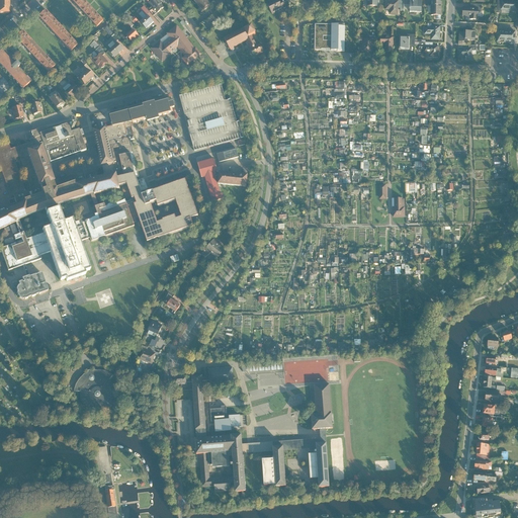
[(0,0),(0,13),(9,13),(8,0),(0,0)]
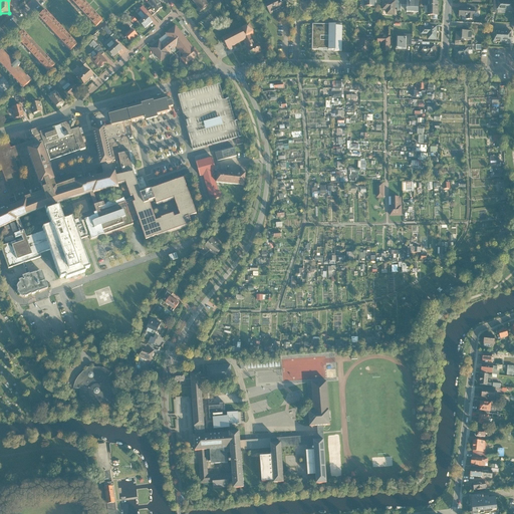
[(84,0),(77,0),(74,3),(85,15),(92,9),(84,0)]
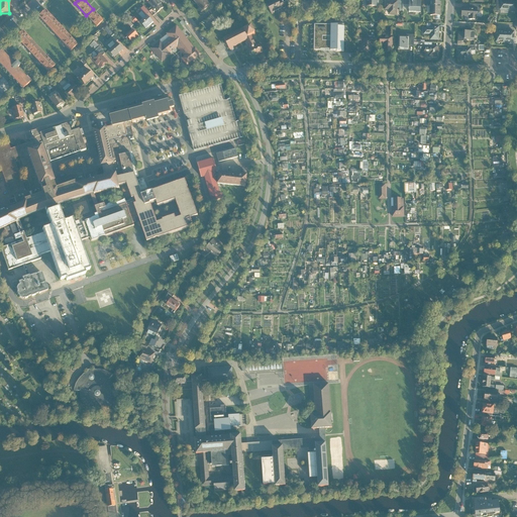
[(166,6),(160,0),(151,0),(148,2),(158,13),(166,6)]
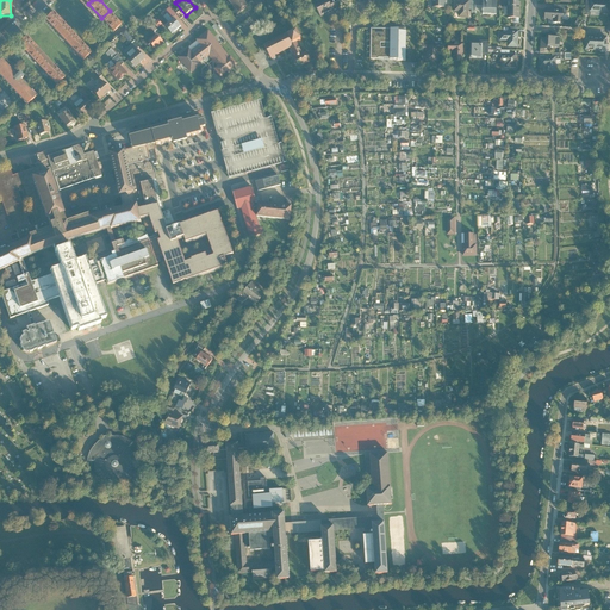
[(226,0),(240,13),(250,6),(244,0),(226,0)]
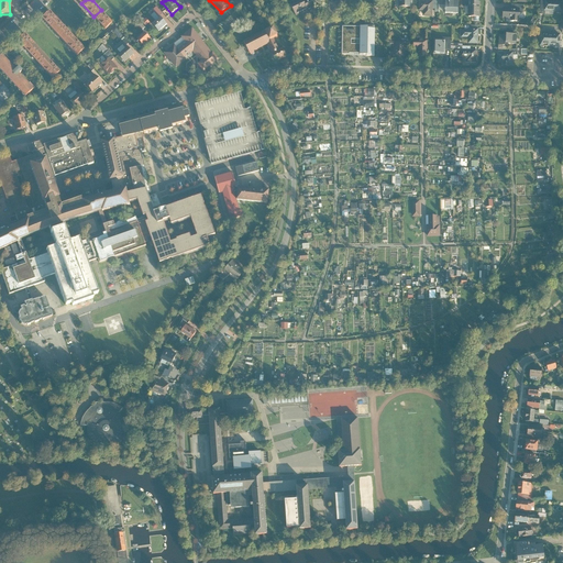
[(294,0),(289,2),(296,15),(308,10),(308,11),(317,8),(313,0),(294,0)]
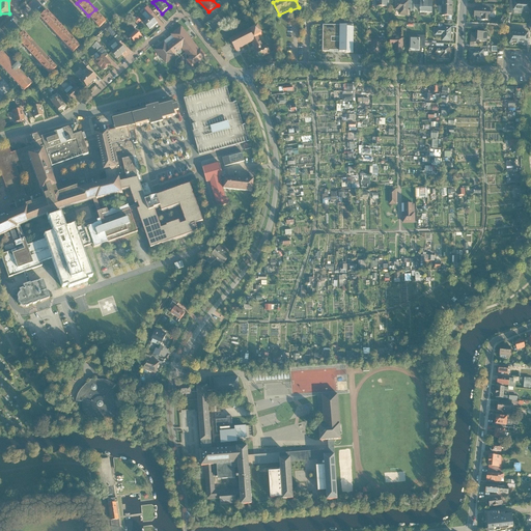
[(434,12),(432,0),(421,0),(421,5),(421,12),(434,12)]
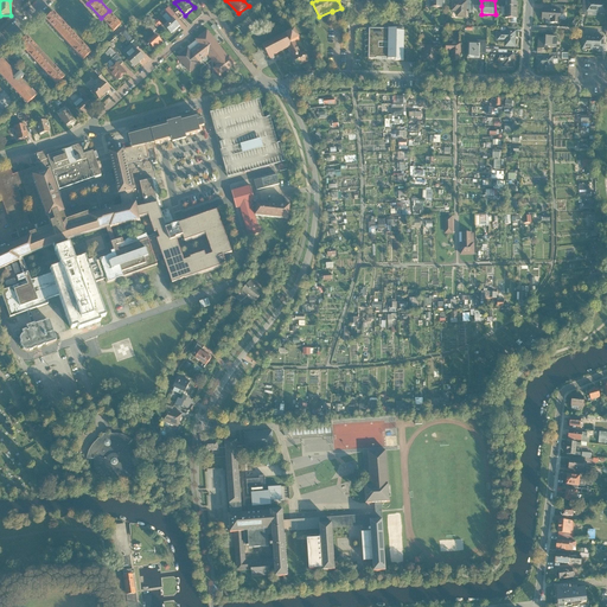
[(606,13),(606,1),(583,0),(582,16),(588,16),(588,12),(606,13)]
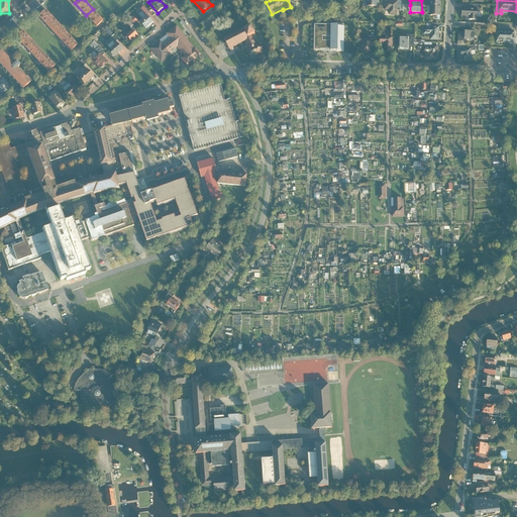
[(398,8),(398,1),(397,1),(385,1),(385,10),(389,9),(389,15),(398,15),(398,8)]
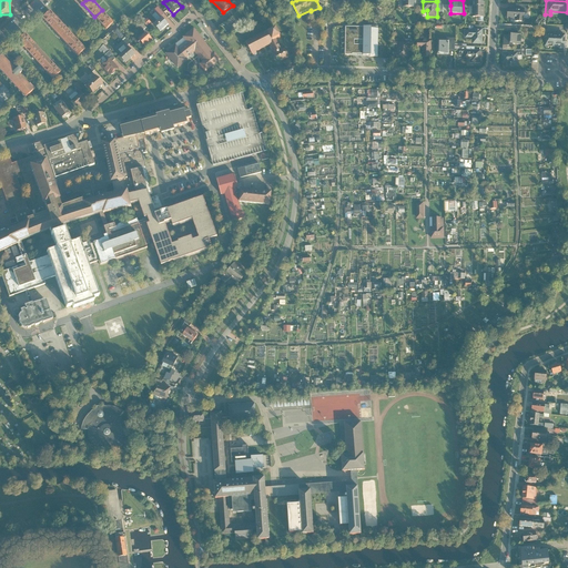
[(485,18),(485,1),(477,1),(473,1),(473,7),(473,17),(485,18)]
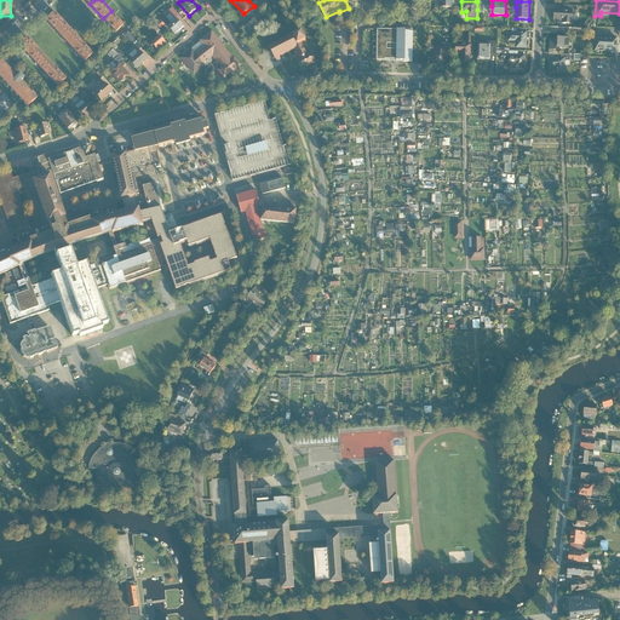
[(179,15),(174,9),(170,12),(176,18),(179,15)]
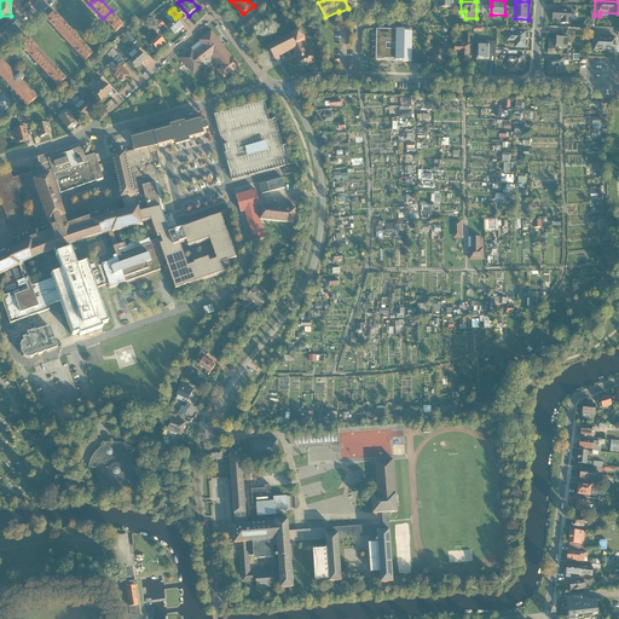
[(561,23),(571,23),(571,15),(572,10),(562,9),(553,9),(553,21),(561,22),(561,23)]
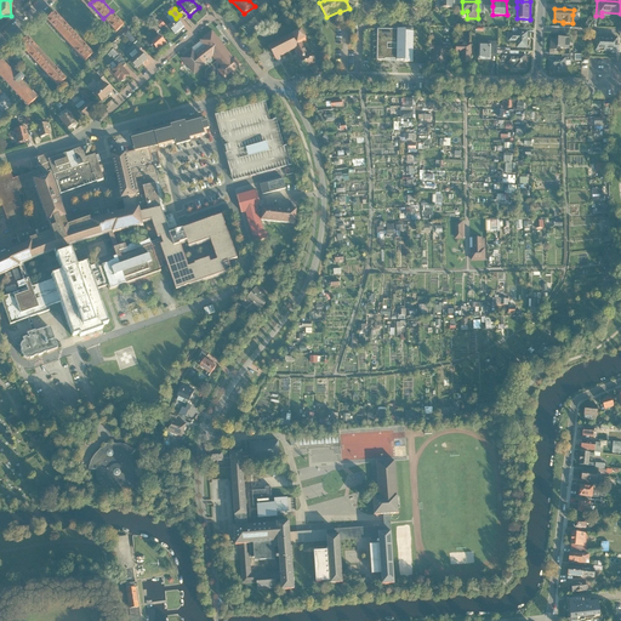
[(103,18),(115,33),(125,24),(112,11),(103,18)]
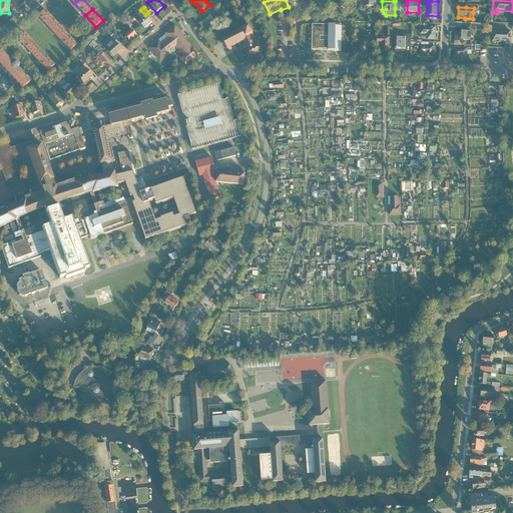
[(38,17),(53,33),(60,27),(45,10),(38,17)]
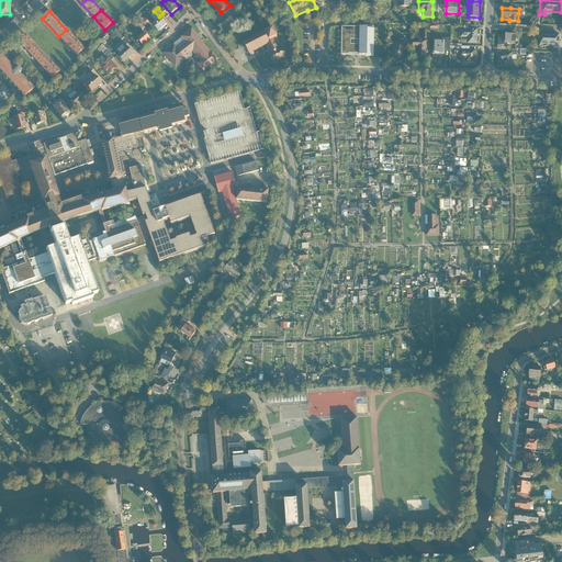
[(159,31),(168,24),(161,17),(153,23),(159,31)]
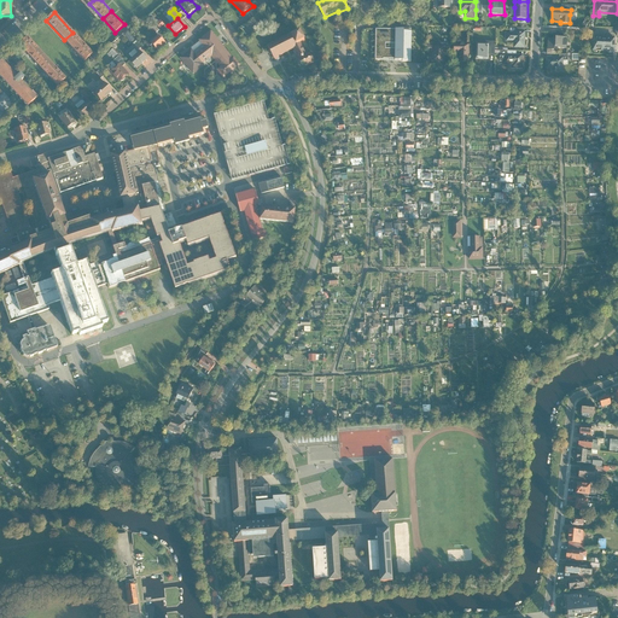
[(409,29),(374,29),(373,59),(409,60),(409,29)]
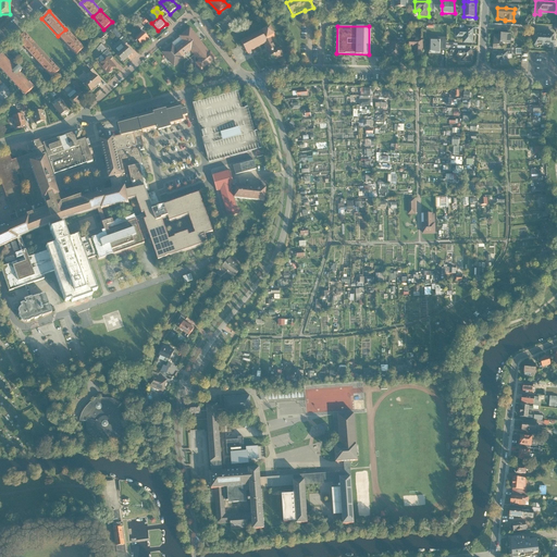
[(211,52),(192,27),(180,36),(181,38),(173,44),(174,45),(163,52),(174,66),(184,59),(183,58),(192,51),(199,61),(196,63),(202,71),(218,59),(211,51),(211,52)]
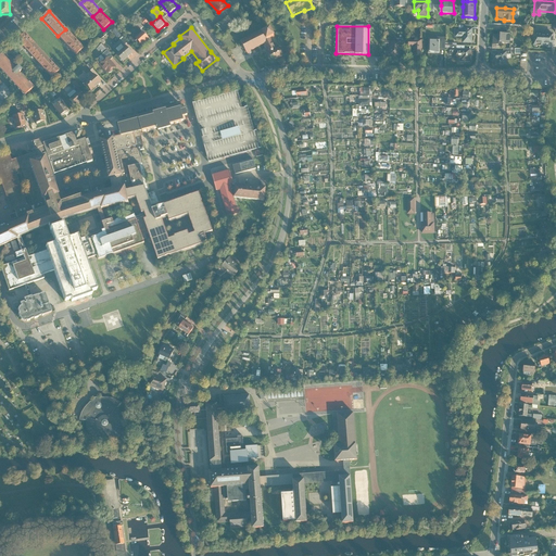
[(262,30),(240,41),(242,46),(243,49),(244,49),(247,53),(247,52),(248,54),(252,52),(251,51),(264,43),(268,52),(276,49),(270,38),(274,36),(270,28),(263,33),(262,30)]
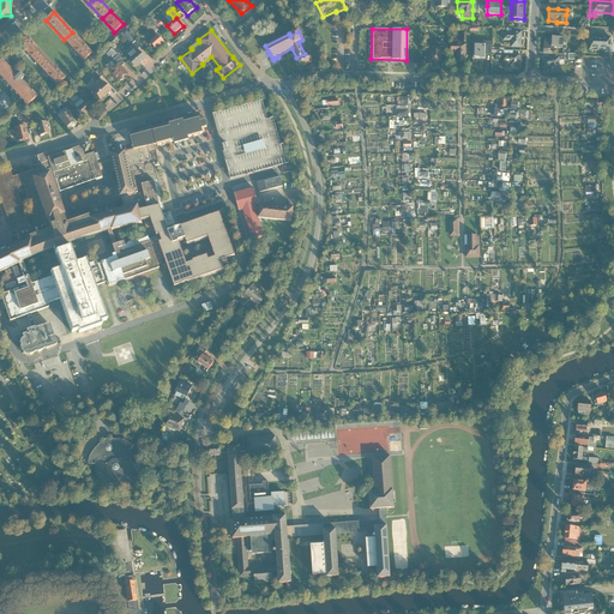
[(523,48),(523,31),(522,31),(512,31),(512,32),(504,32),(504,41),(512,41),(511,48),(523,48)]
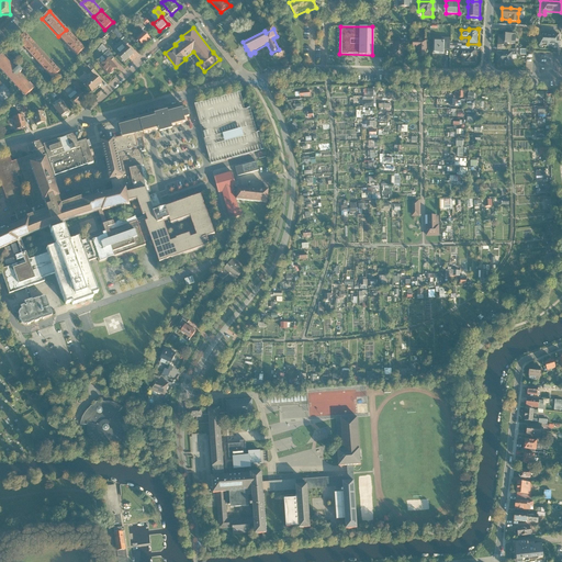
[(66,30),(58,36),(77,56),(85,48),(66,30)]
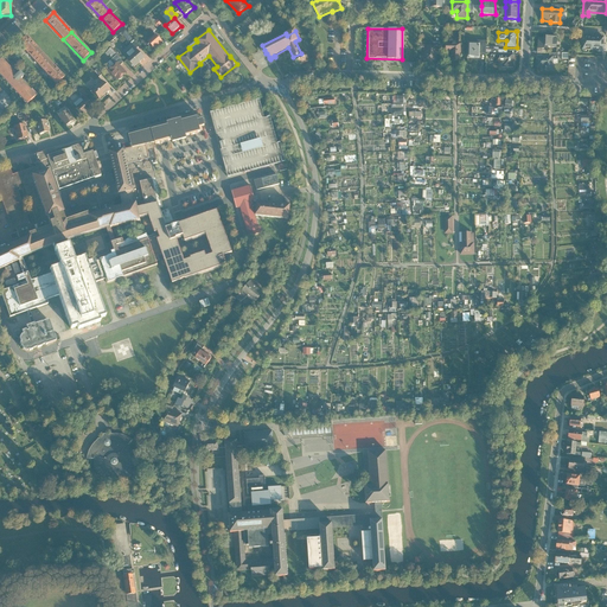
[(155,49),(164,43),(157,34),(149,42),(155,49)]
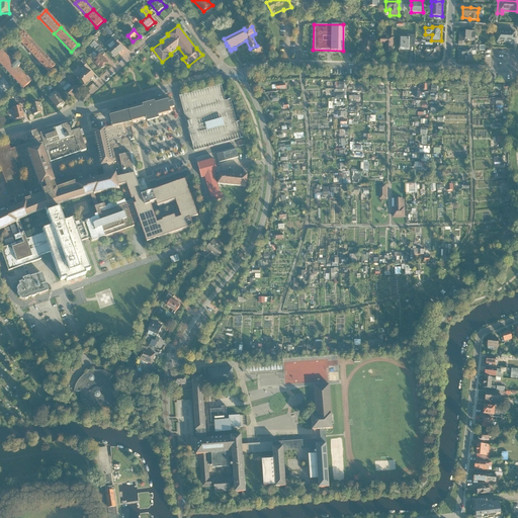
[(515,37),(515,30),(498,30),(497,42),(515,42),(515,37)]
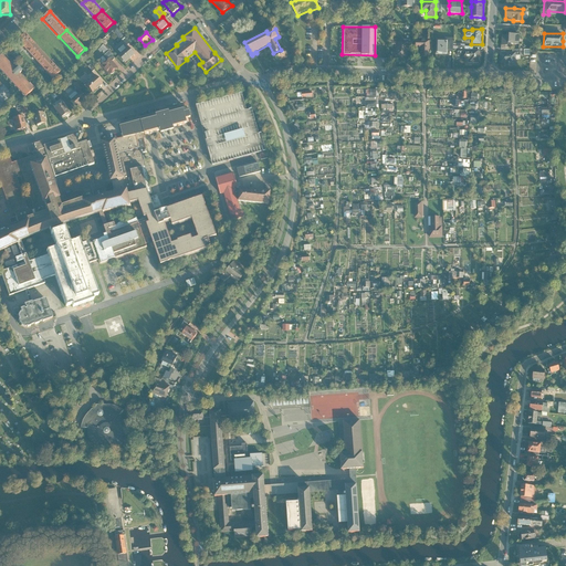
[(17,41),(34,60),(42,53),(24,34),(17,41)]
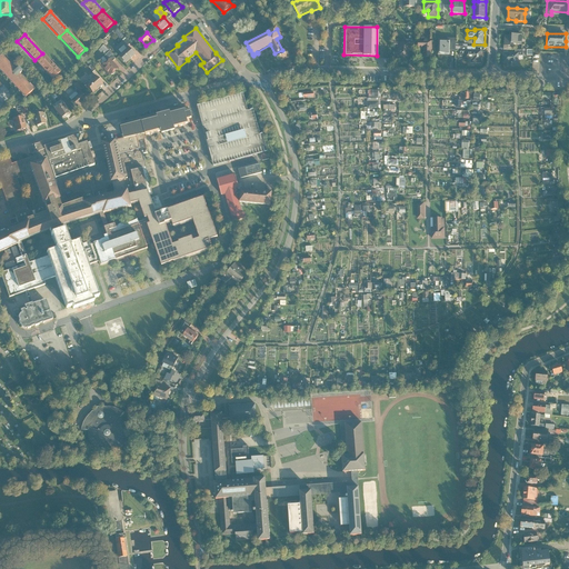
[(521,45),(522,35),(511,35),(511,36),(505,36),(503,46),(511,46),(511,45),(521,45)]
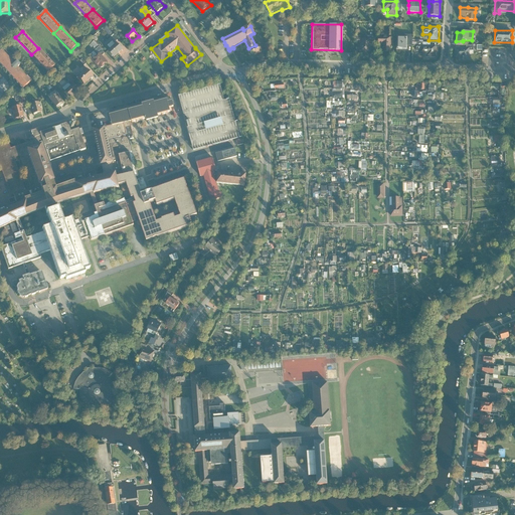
[(120,38),(114,33),(111,36),(116,41),(120,38)]
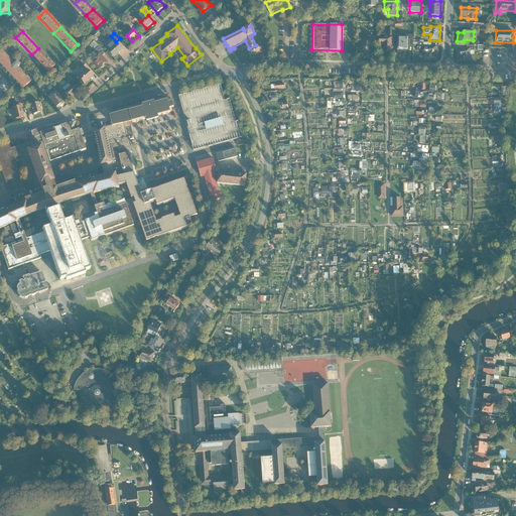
[(373,42),(373,35),(358,35),(358,40),(361,40),(361,45),(360,45),(360,51),(373,52),(373,42)]
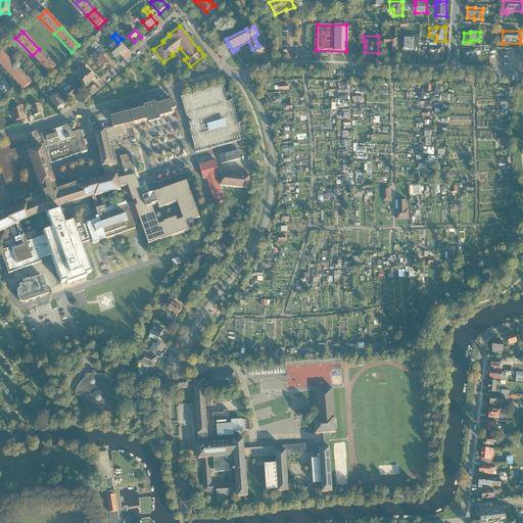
[(397,53),(397,38),(385,37),(385,46),(388,46),(388,53),(397,53)]
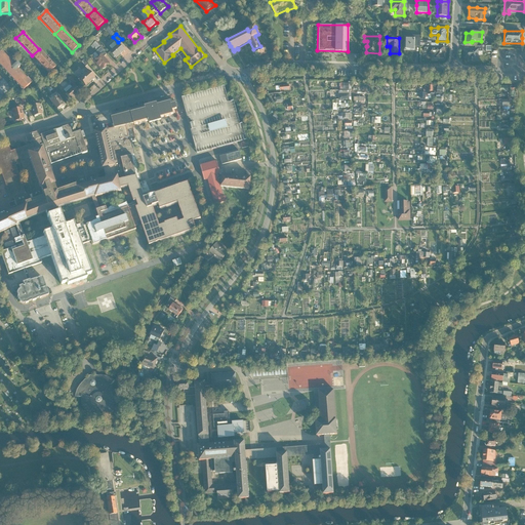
[(415,47),(415,38),(405,38),(405,50),(415,50),(415,47)]
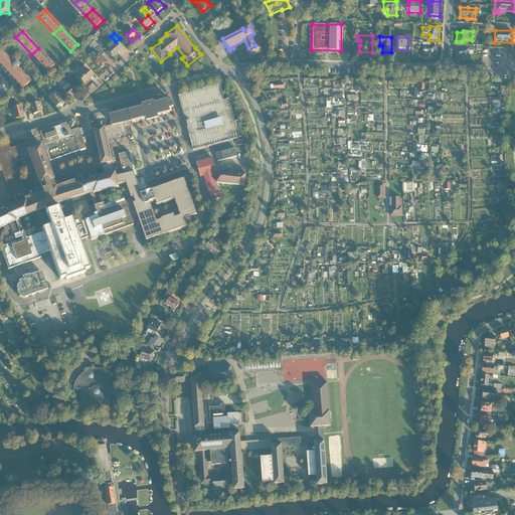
[(115,57),(124,49),(118,42),(109,50),(115,57)]
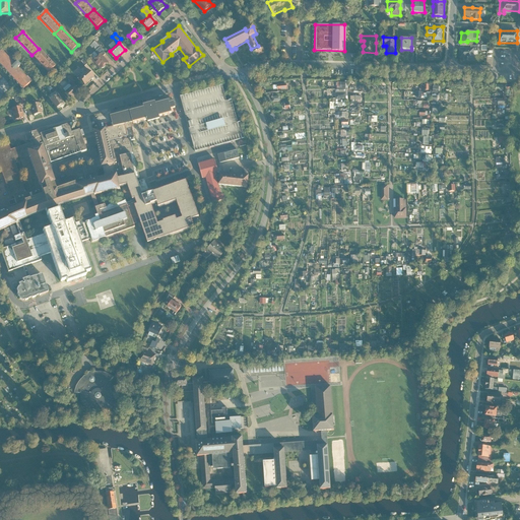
[(251,49),(251,50),(255,57),(265,52),(261,45),(258,46),(251,49)]
